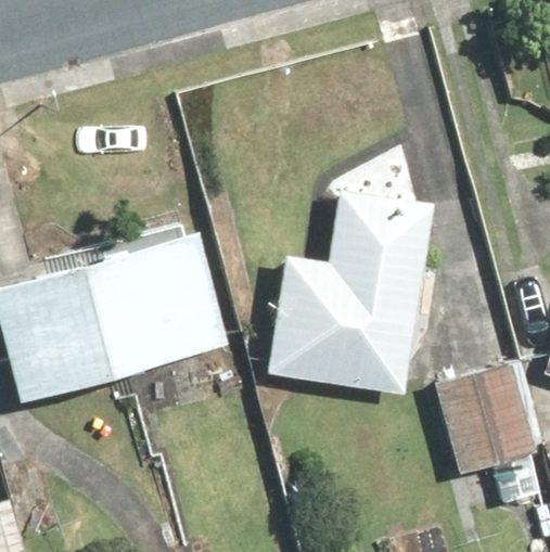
[(549,125),(549,286),(516,370),(549,381),(549,118),(549,119),(549,125)]
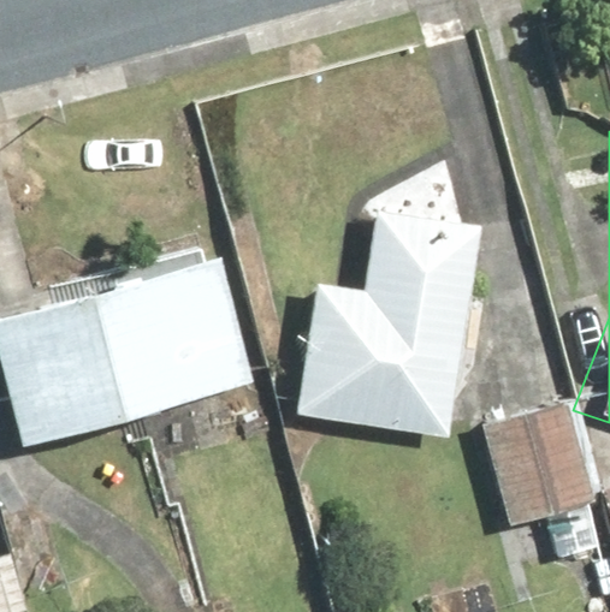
[(448,437),(480,223),(377,207),(363,291),(280,279),(270,345),(313,351),(303,415),(448,437)]
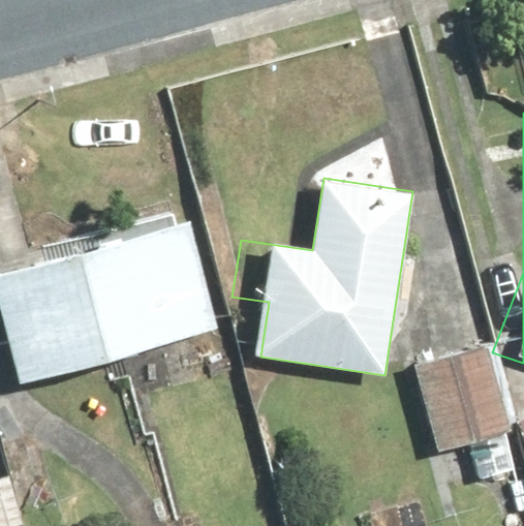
[(224,327),(190,214),(0,272),(0,283),(32,385),(224,327)]
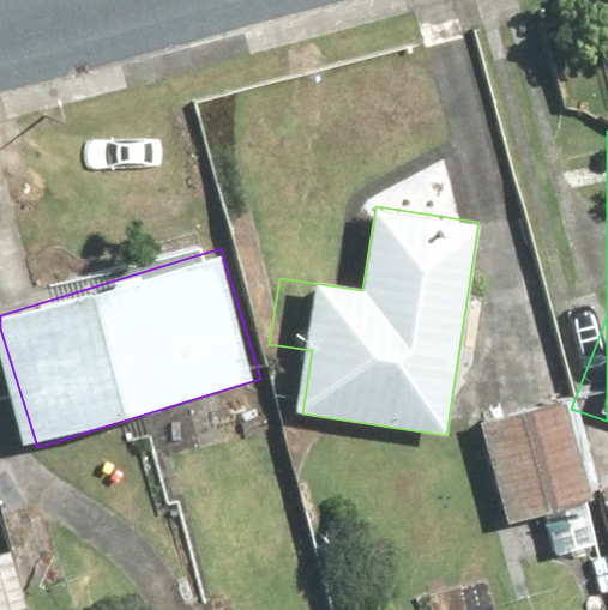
[(547,404),(456,429),(482,524),(522,513),(535,557),(587,543),(605,609),(607,609),(607,481),(572,491),(547,404)]
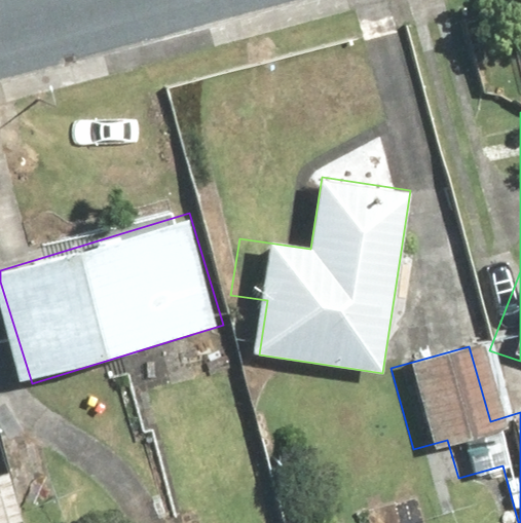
[(409,522),(402,503),(354,522),(409,522)]
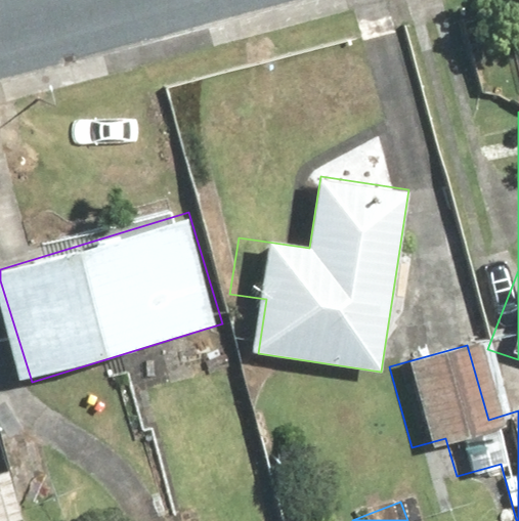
All buildings are outlined.
